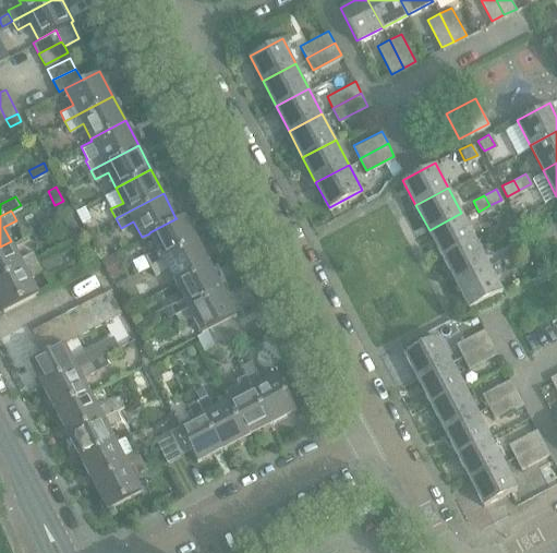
[(76,226),(69,212),(61,215),(69,230),(76,226)]
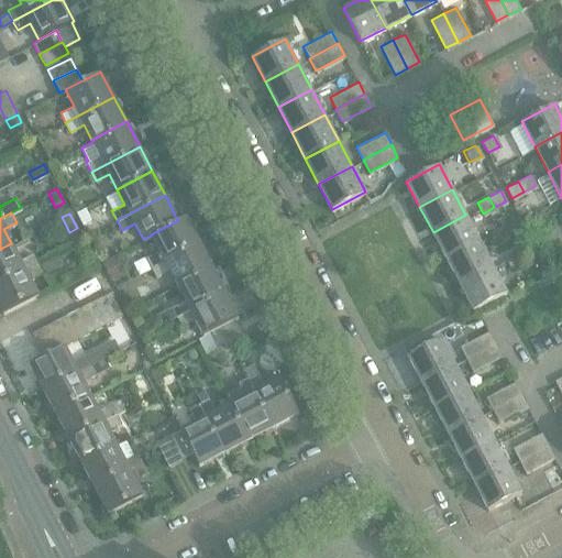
[(478,240),(465,215),(433,232),(447,258),(478,240)]
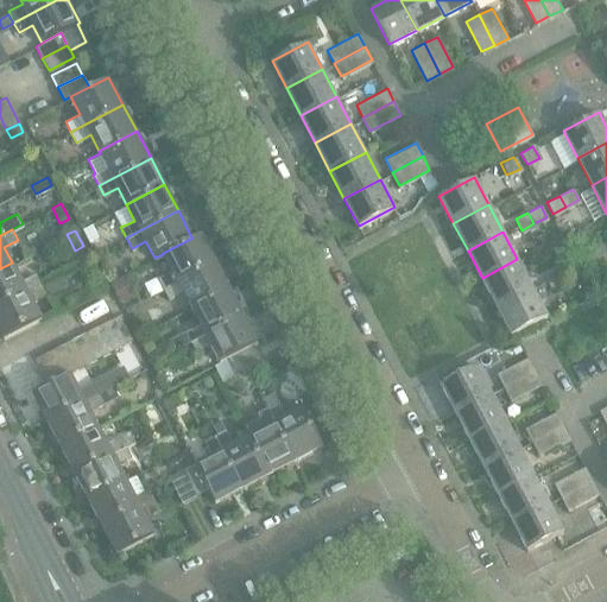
[(163,287),(215,260),(201,233),(191,238),(193,238),(163,253),(163,254),(172,271),(157,278),(163,287)]
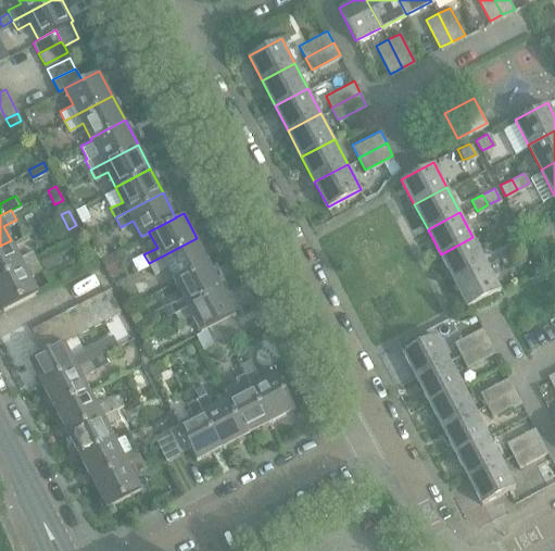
[(539,229),(544,239),(554,233),(551,224),(539,229)]
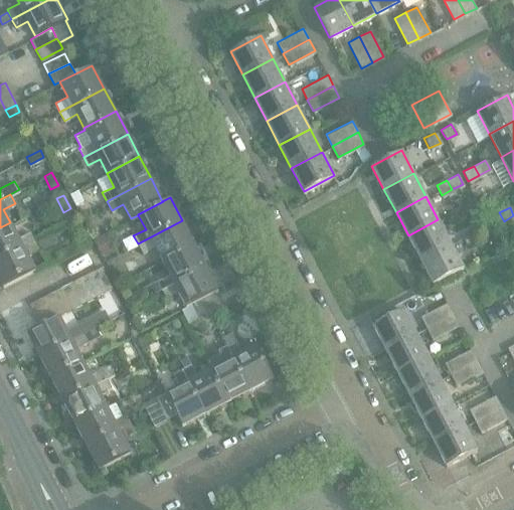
[(504,221),(499,212),(488,217),(493,227),(504,221)]
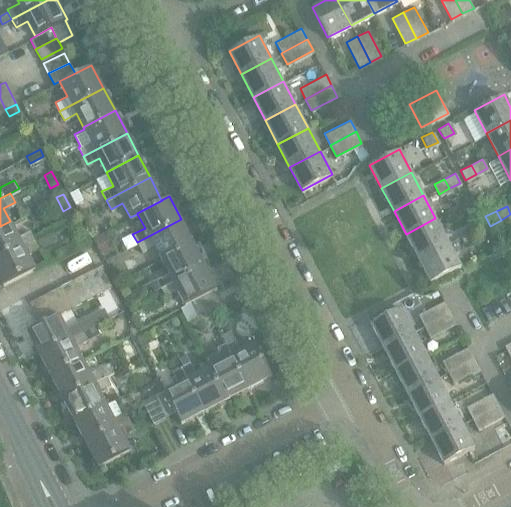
[(447,242),(435,218),(406,234),(418,257),(447,242)]
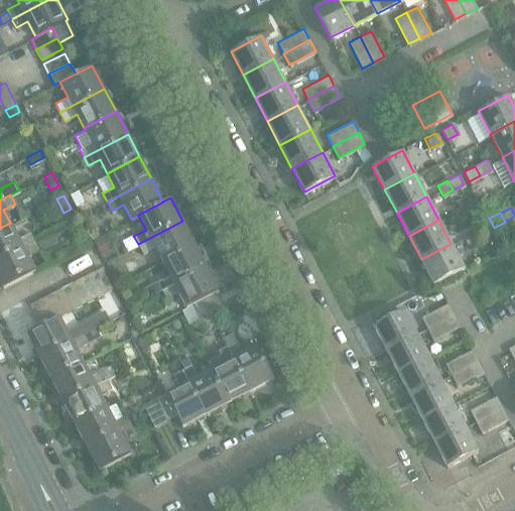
[(161,260),(195,243),(182,221),(138,244),(142,253),(154,247),(161,260)]
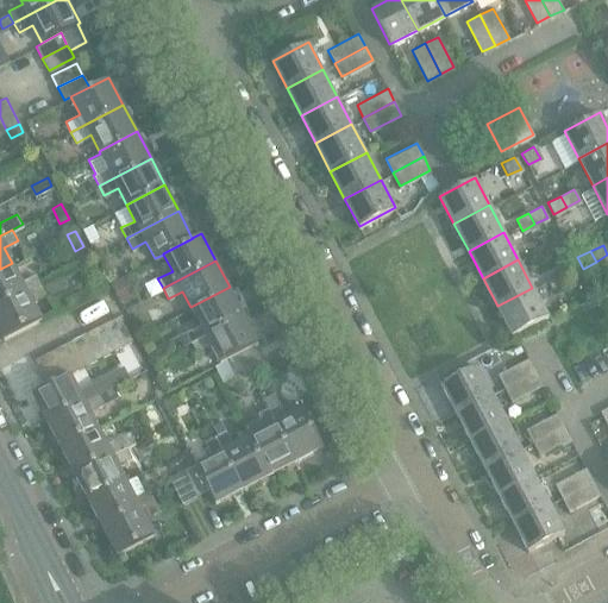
[(557,268),(564,280),(576,272),(570,261),(557,268)]
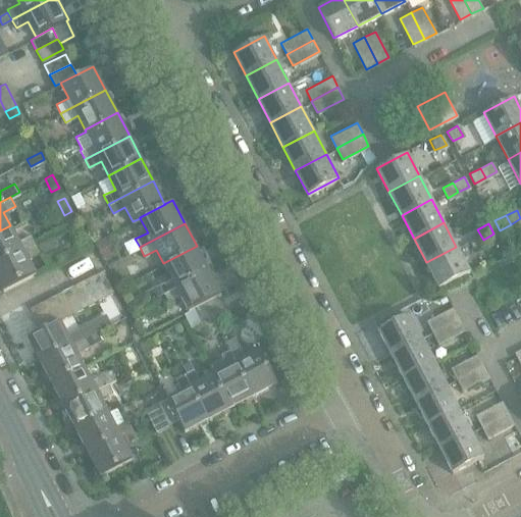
[(10,225),(0,230),(0,259),(35,242),(30,234),(17,240),(10,225)]
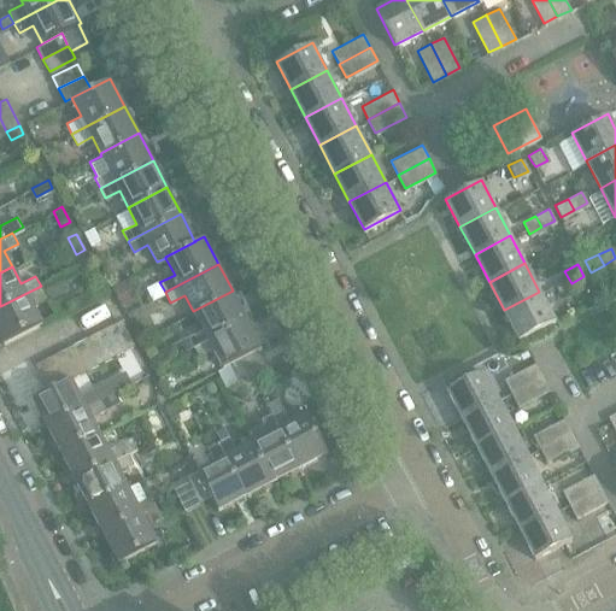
[(572,283),(564,271),(552,277),(558,289),(572,283)]
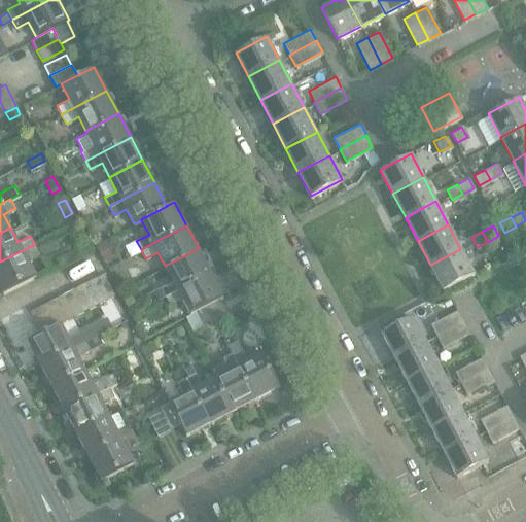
[(39,253),(56,245),(51,236),(35,244),(39,253)]
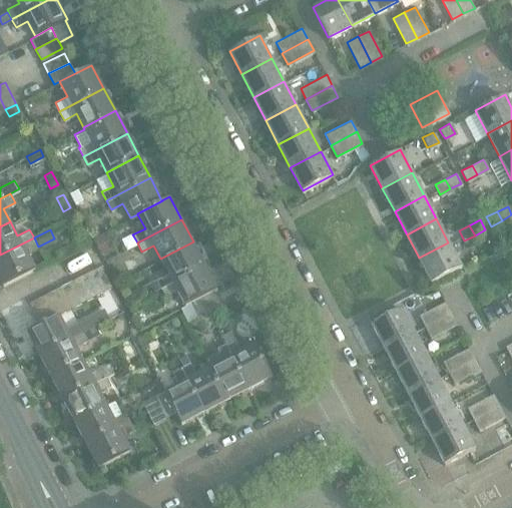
[(113,247),(106,233),(93,240),(100,255),(113,247)]
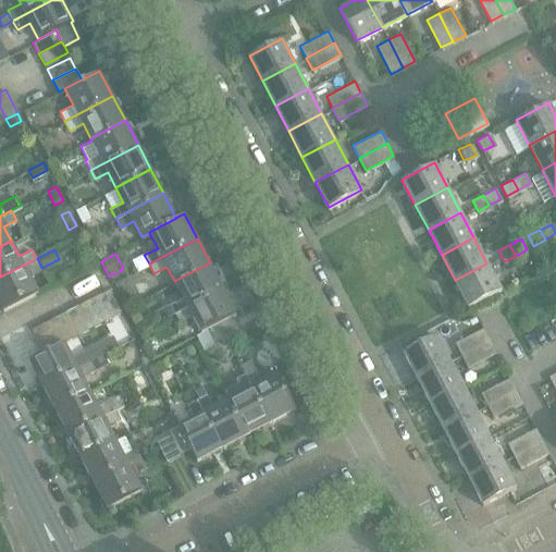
[(0,304),(2,309),(37,291),(28,276),(41,268),(37,258),(0,277),(0,304)]
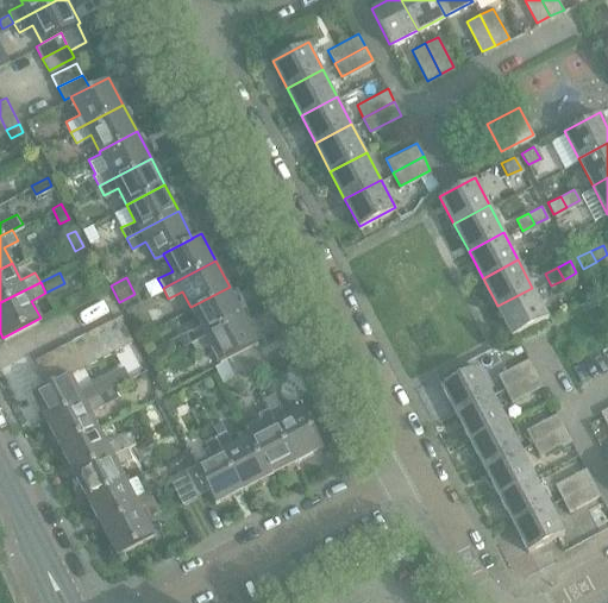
[(190,341),(244,313),(230,287),(190,307),(199,324),(186,332),(190,341)]
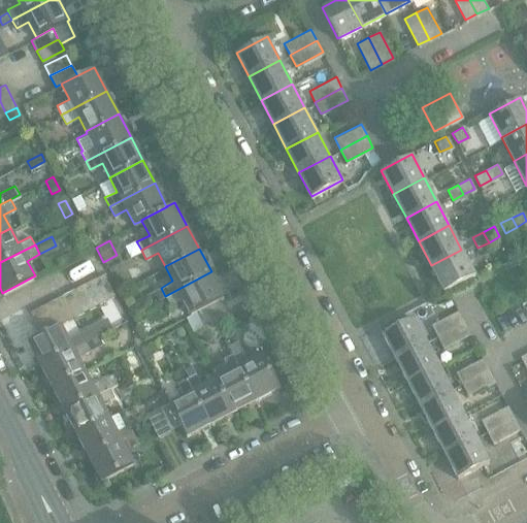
[(461,250),(431,265),(443,290),(474,273),(461,250)]
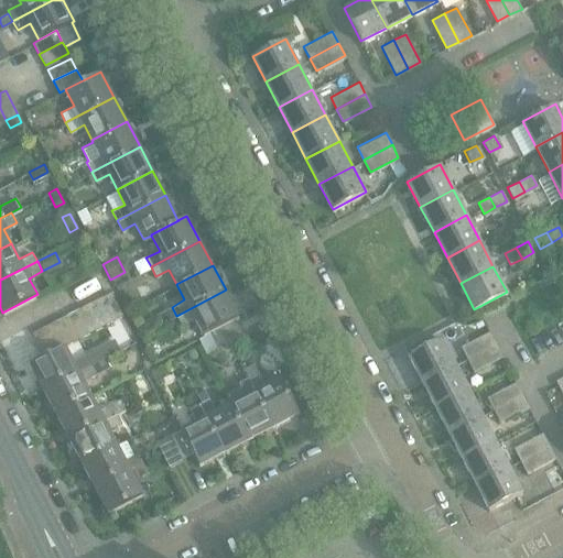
[(235,318),(239,316),(226,290),(176,316),(182,326),(195,318),(203,334),(210,330),(217,341),(241,329),(235,318)]
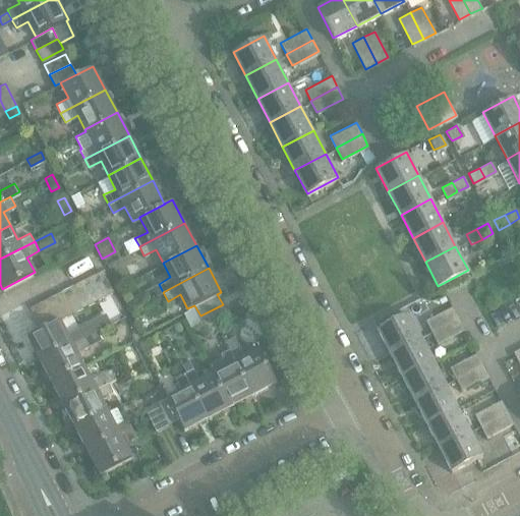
[(113,290),(102,269),(91,274),(102,296),(113,290)]
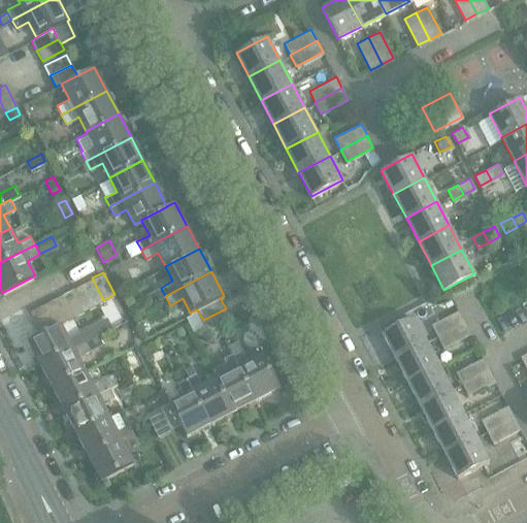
[(92,278),(81,283),(93,305),(103,300),(92,278)]
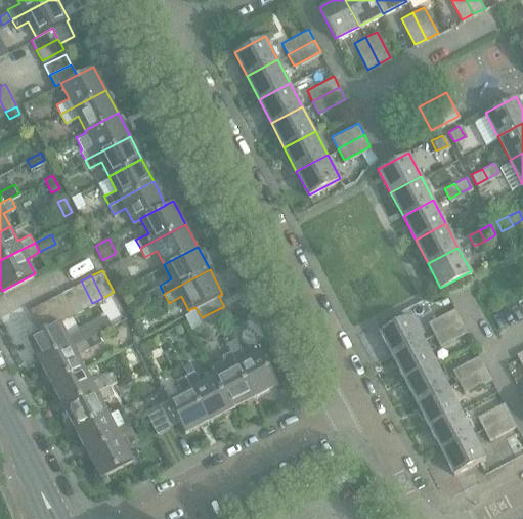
[(81,280),(71,287),(82,308),(92,303),(81,280)]
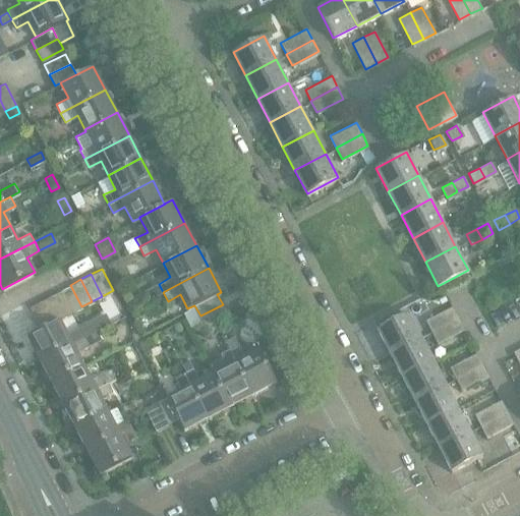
[(150,299),(163,292),(159,284),(145,291),(150,299)]
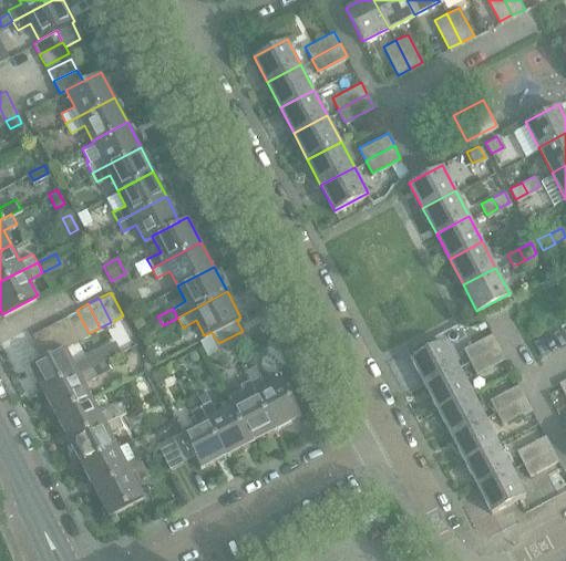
[(76,310),(65,315),(78,339),(89,333),(76,310)]
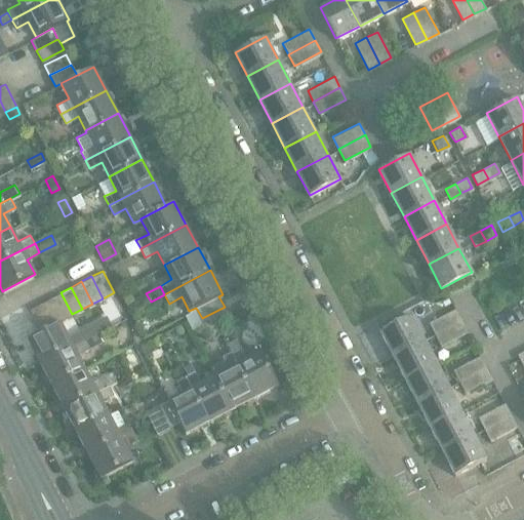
[(61,292),(50,297),(62,320),(72,314),(61,292)]
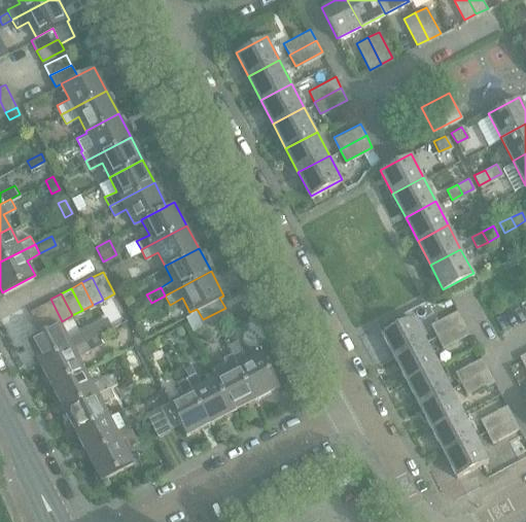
[(50,299),(40,304),(51,326),(60,322),(62,321),(50,299)]
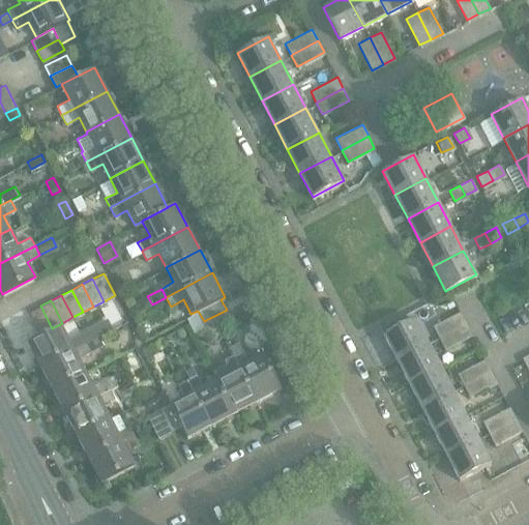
[(29,312),(40,333),(52,328),(40,305),(29,312)]
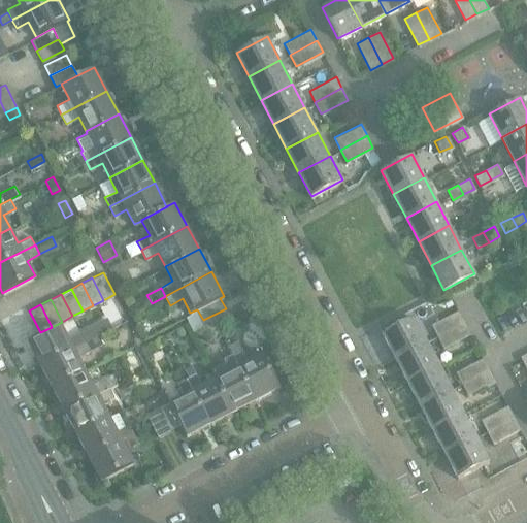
[(231,320),(231,319),(226,308),(203,320),(205,324),(208,330),(231,320)]
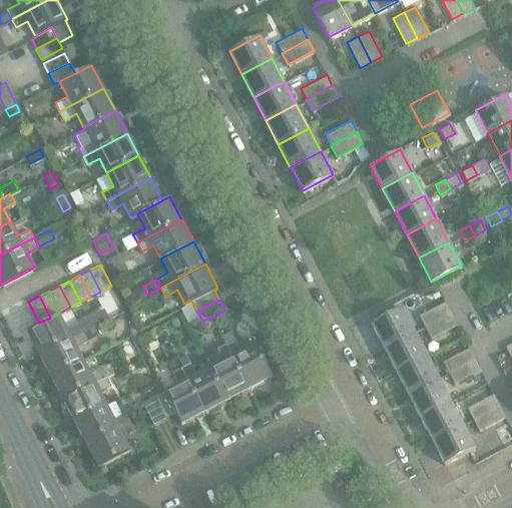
[(191,301),(184,304),(179,307),(187,321),(199,315),(197,311),(191,301)]
